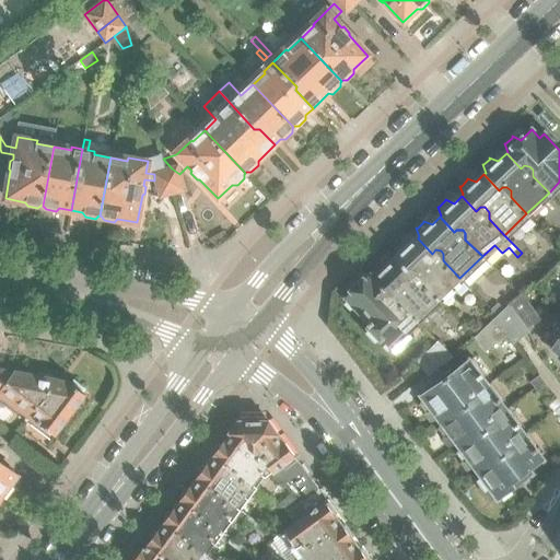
[(459,278),(443,260),(443,254),(441,251),(435,249),(432,254),(418,238),(409,245),(400,242),(401,243),(395,249),(394,248),(397,258),(395,259),(409,275),(412,271),(416,271),(420,276),(420,280),(438,299),(451,286),(461,296),(469,288),(459,278)]
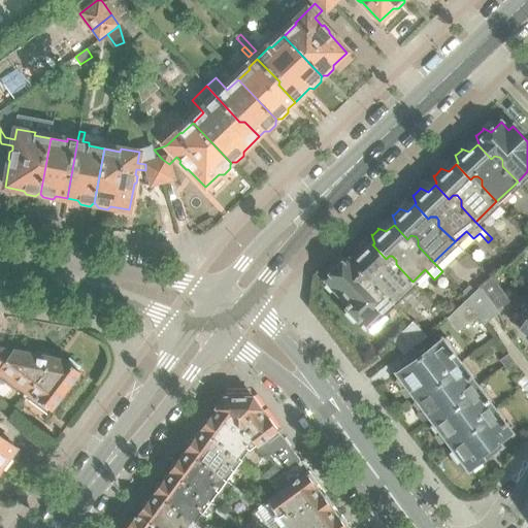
[(413,282),(396,264),(396,260),(392,256),(389,256),(386,259),(372,244),(365,252),(357,248),(357,250),(347,260),(365,278),(367,275),(392,301),(392,300),(413,282)]
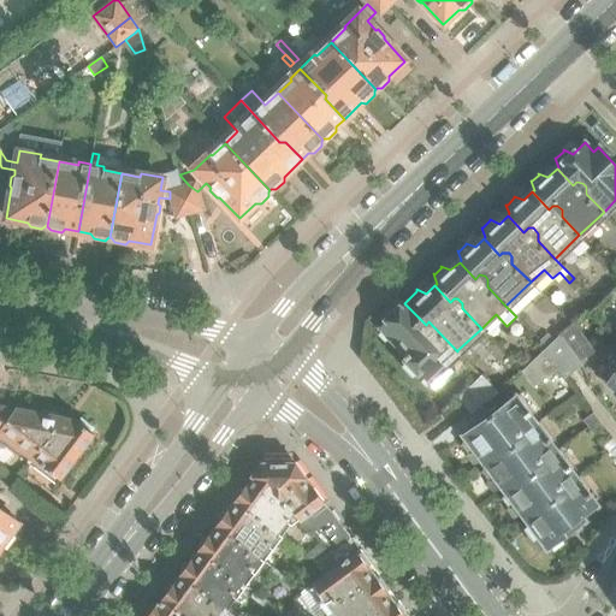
[(457,351),(428,321),(426,325),(404,303),(396,311),(388,307),(379,315),(383,324),(379,326),(381,329),(381,331),(389,338),(390,338),(406,354),(403,356),(406,359),(404,362),(415,373),(419,372),(434,390),(450,375),(445,369),(461,354),(457,350),(457,351)]
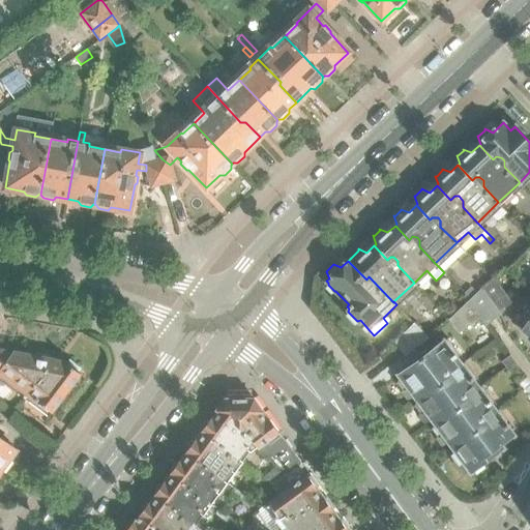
[(511,302),(495,281),(493,278),(482,288),(499,312),(511,302)]
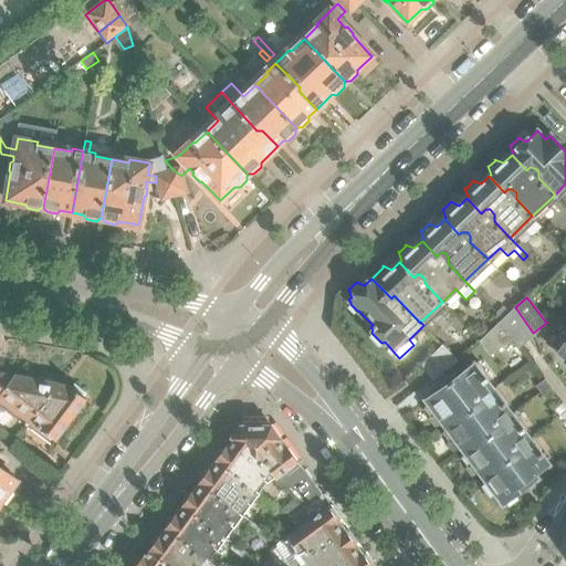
[(535,336),(533,333),(515,307),(500,323),(512,339),(519,348),(535,336)]
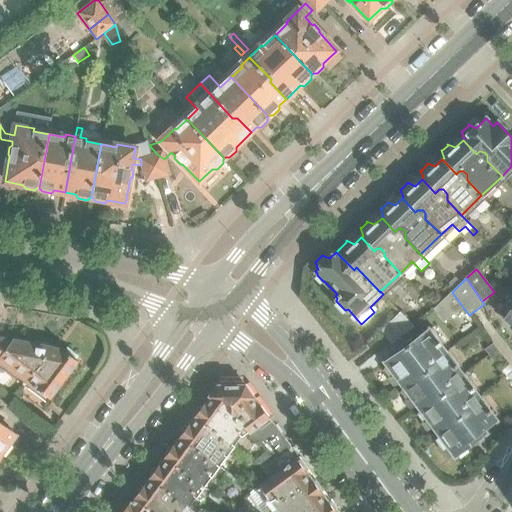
[(435,307),(444,299),(438,292),(429,301),(435,307)]
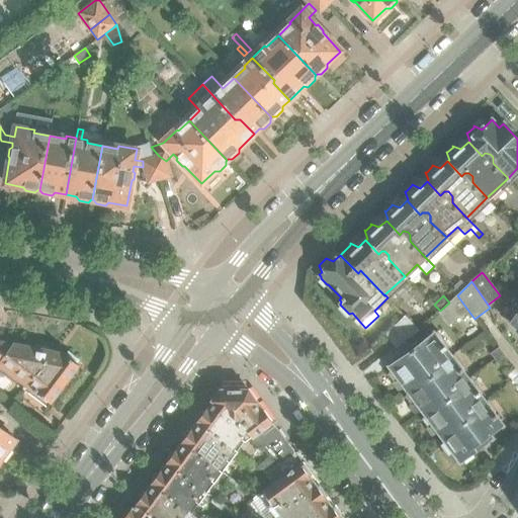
[(449,303),(440,311),(438,313),(448,327),(468,311),(457,295),(449,303)]
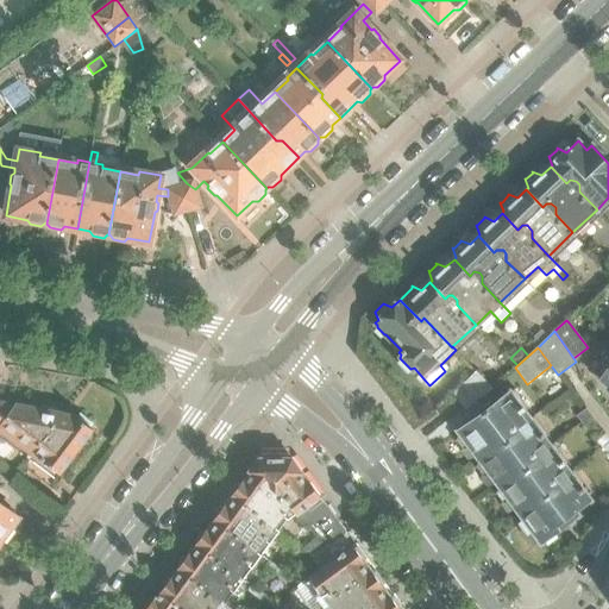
[(608,364),(607,363),(597,375),(608,384),(608,364)]
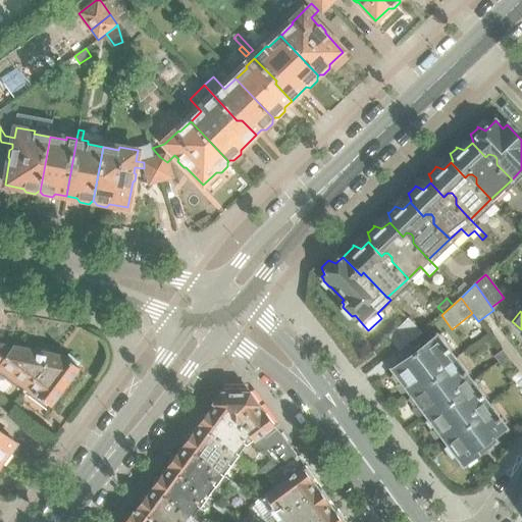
[(400,348),(421,330),(407,317),(387,335),(400,348)]
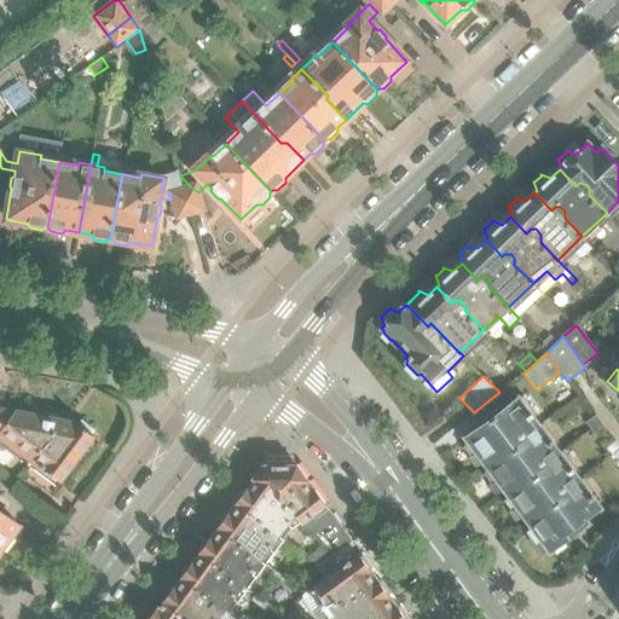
[(518,443),(539,426),(519,398),(467,437),(468,439),(463,447),(463,449),(464,449),(470,456),(470,457),(480,455),(487,464),(508,450),(512,451),(519,447),(518,443)]
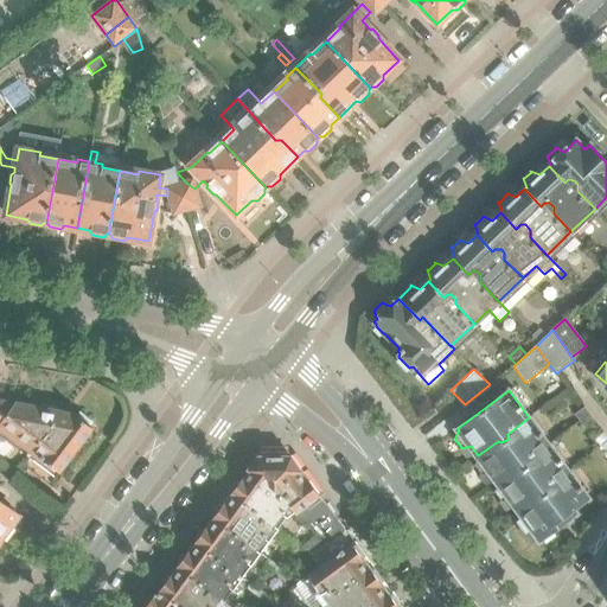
[(32,452),(63,413),(57,411),(58,408),(40,404),(40,408),(0,401),(0,441),(2,443),(7,442),(13,438),(32,452)]
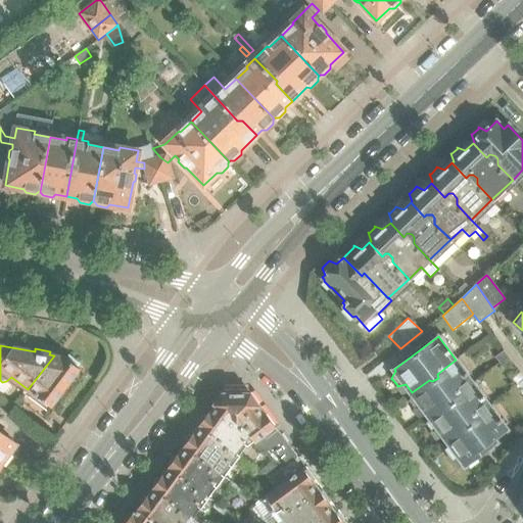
[(498,363),(508,357),(504,350),(494,358),(498,363)]
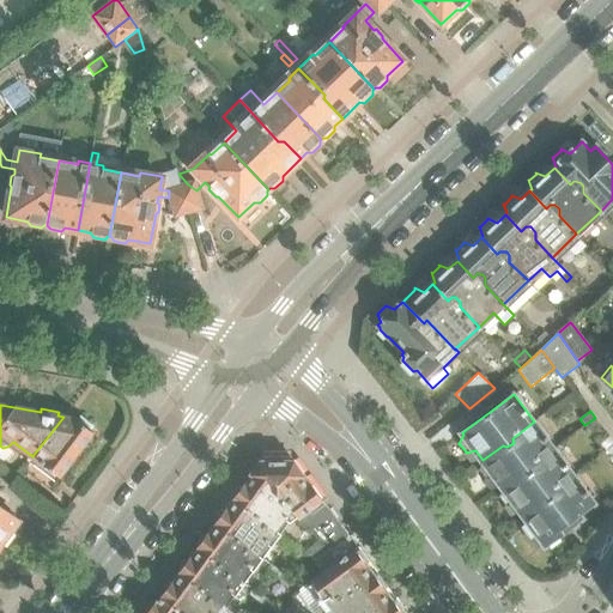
[(64,417),(32,456),(35,457),(24,472),(54,493),(64,479),(60,477),(93,431),(91,430),(92,426),(82,418),(79,422),(77,419),(64,417)]
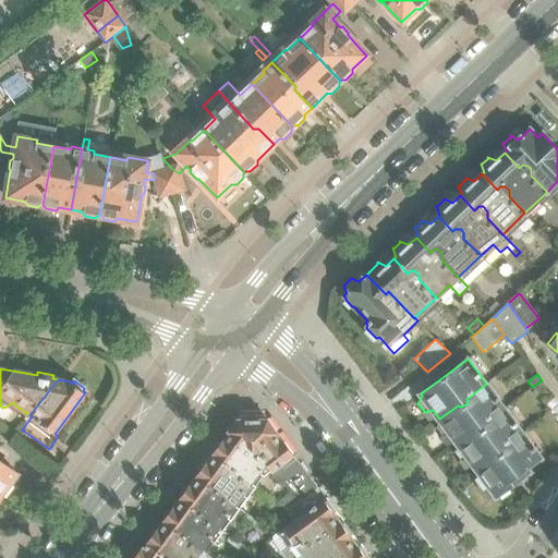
[(536,393),(546,387),(542,380),(532,387),(536,393)]
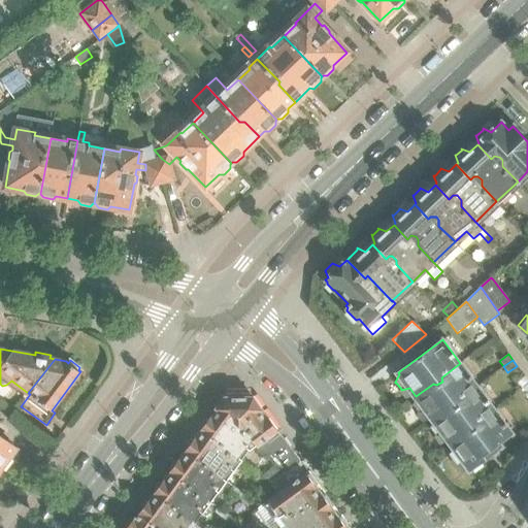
[(463,397),(477,387),(460,363),(441,377),(442,382),(436,385),(433,384),(416,396),(417,398),(413,405),(414,405),(419,411),(418,413),(419,414),(427,411),(433,420),(450,407),(456,411),(460,407),(460,399),(463,397)]
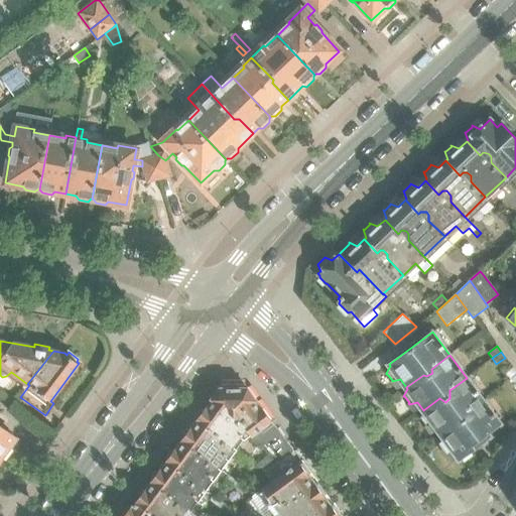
[(467,412),(484,400),(467,378),(453,388),(449,390),(449,398),(445,402),(439,398),(423,410),(424,411),(419,418),(420,419),(421,419),(425,425),(425,426),(433,424),(439,432),(456,420),(462,423),(467,420),(467,412)]
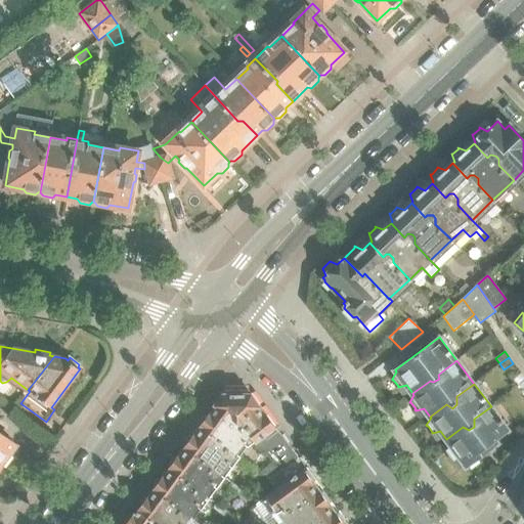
[(222,394),(214,405),(249,431),(254,440),(255,439),(257,441),(255,443),(268,454),(275,461),(276,462),(263,472),(270,477),(284,469),(287,467),(297,460),(297,455),(291,448),(281,435),(278,431),(251,394),(249,391),(224,391),(224,392),(222,394)]
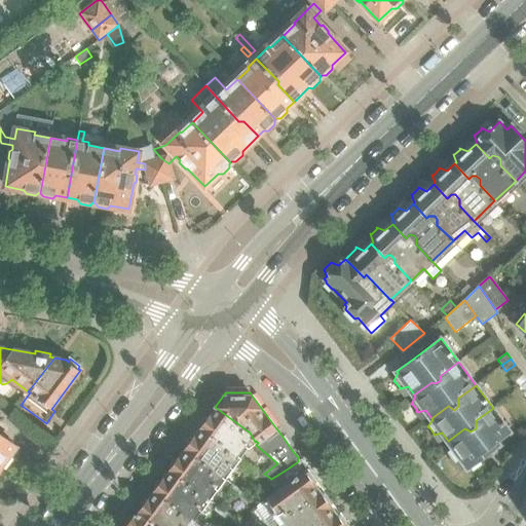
[(201,426),(199,428),(239,458),(250,446),(255,442),(250,433),(215,407),(208,417),(201,419),(201,426)]
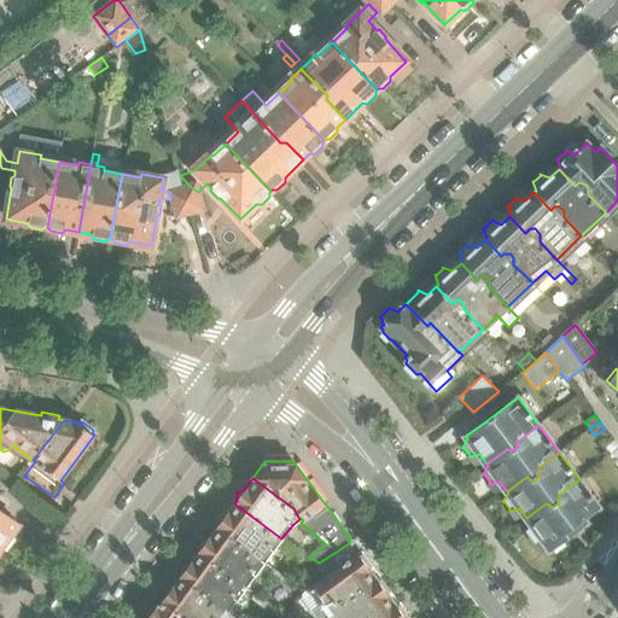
[(584,518),(599,506),(579,479),(559,494),(559,503),(553,507),(546,503),(526,518),(528,520),(523,529),(524,529),(530,537),(529,538),(530,538),(540,536),(549,549),(551,548),(557,552),(565,547),(563,540),(587,522),(584,518)]
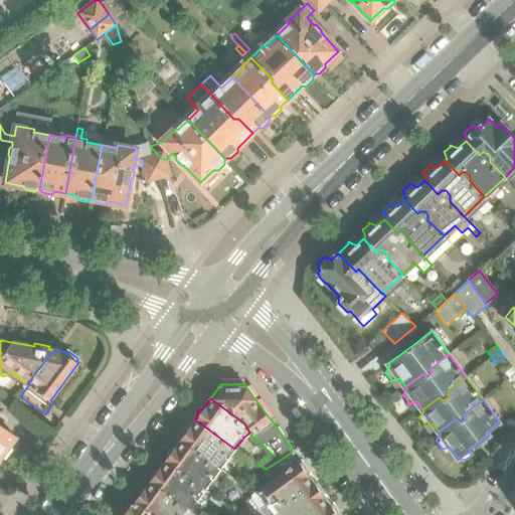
[(182,438),(180,440),(220,469),(234,449),(195,419),(188,428),(182,432),(182,438)]
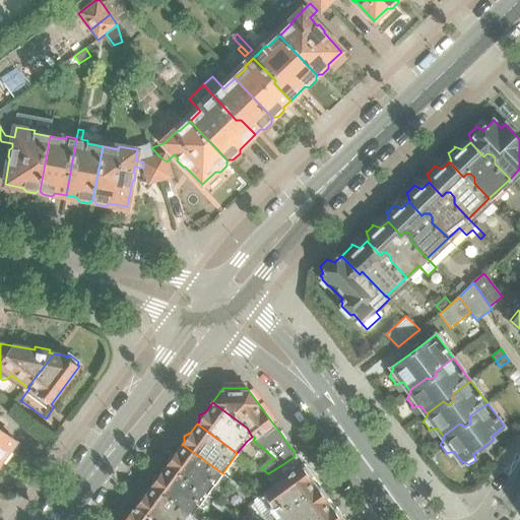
[(0,462),(1,463),(2,461),(5,463),(12,453),(10,451),(16,442),(0,430),(0,462)]
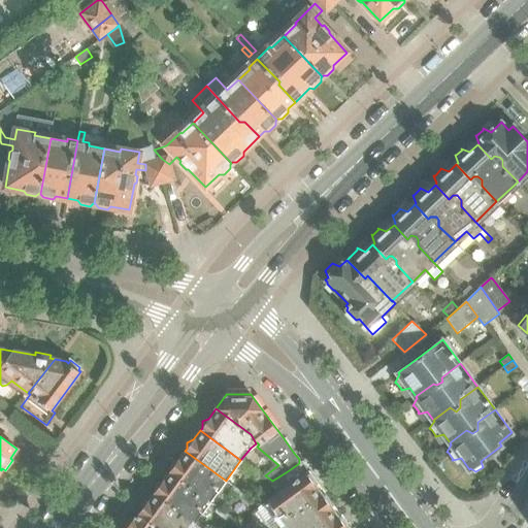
[(170,470),(169,471),(210,502),(226,481),(185,451),(177,461),(171,463),(170,470)]
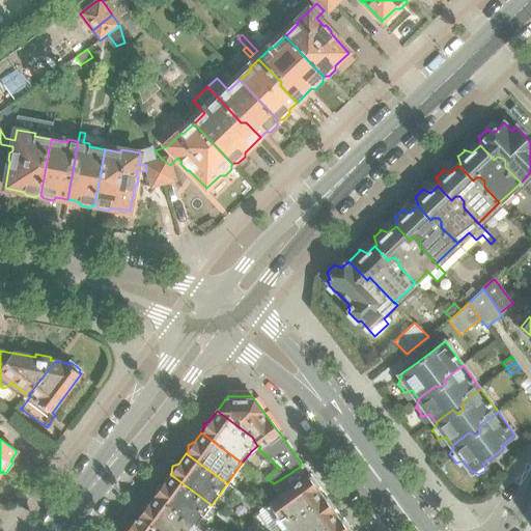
[(274,483),(273,485),(279,495),(280,496),(310,473),(303,464),(301,466),(290,473),(287,475),(274,483)]
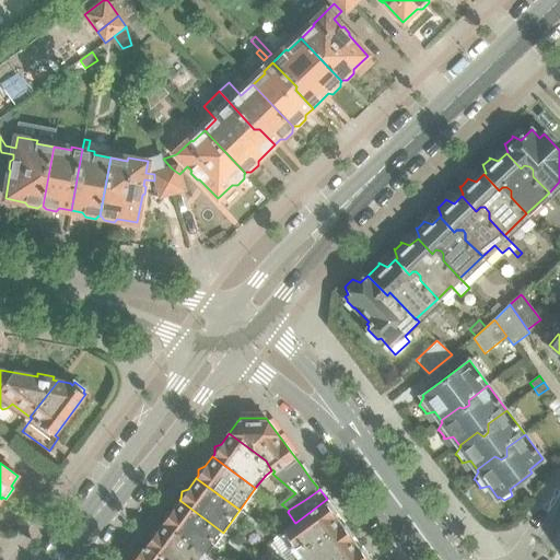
[(275,502),(264,493),(259,498),(271,508),(275,502)]
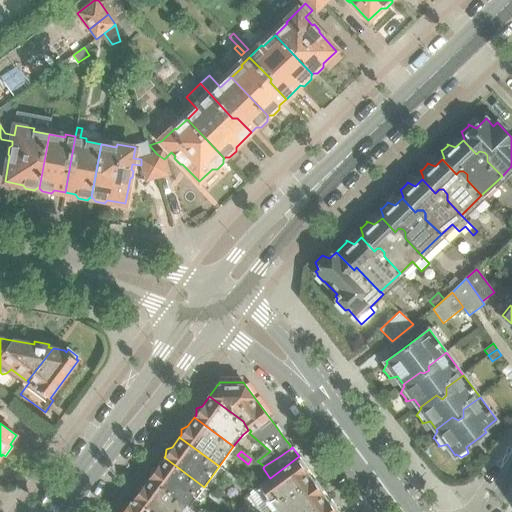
[(264,501),(250,511),(268,511),(315,478),(299,456),(270,478),(269,477),(254,487),(255,489),(264,501)]
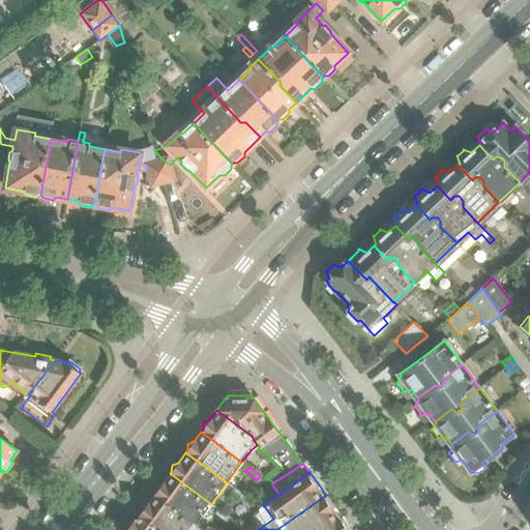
[(155,493),(154,495),(196,525),(211,504),(170,473),(163,483),(156,487),(155,493)]
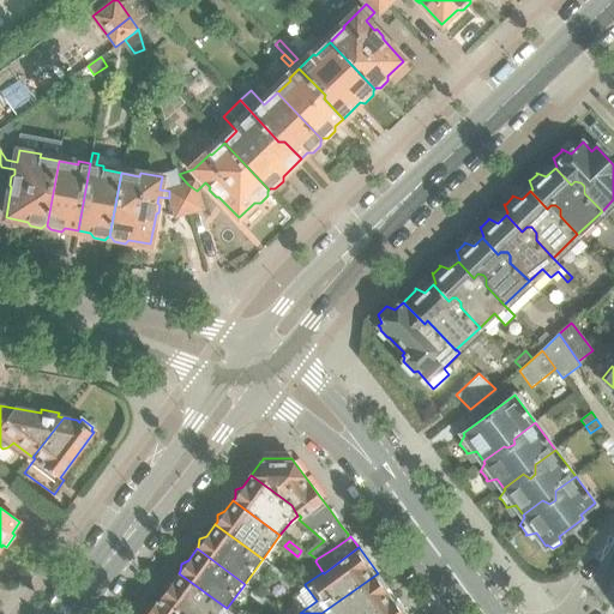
[(283,575),(271,565),(268,570),(280,579),(283,575)]
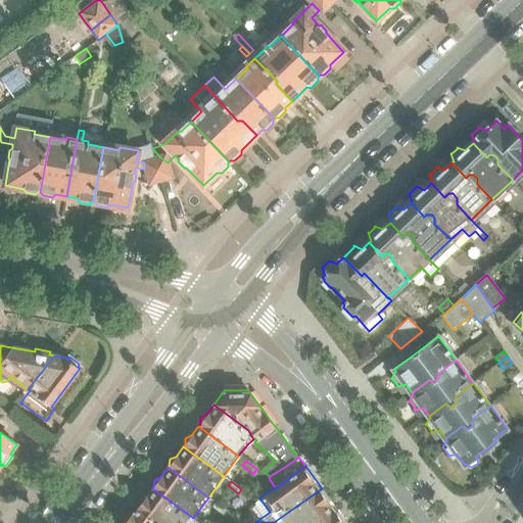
[(194,519),(152,488),(145,497),(139,501),(138,507),(136,510),(137,510),(154,522),(198,522),(194,519)]
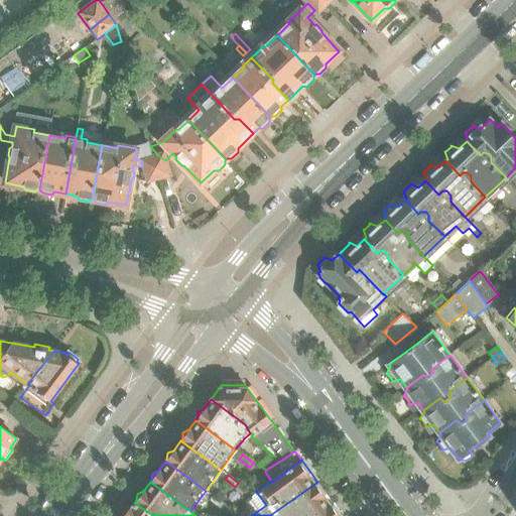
[(317,482),(270,515),(315,515),(334,503),(317,482)]
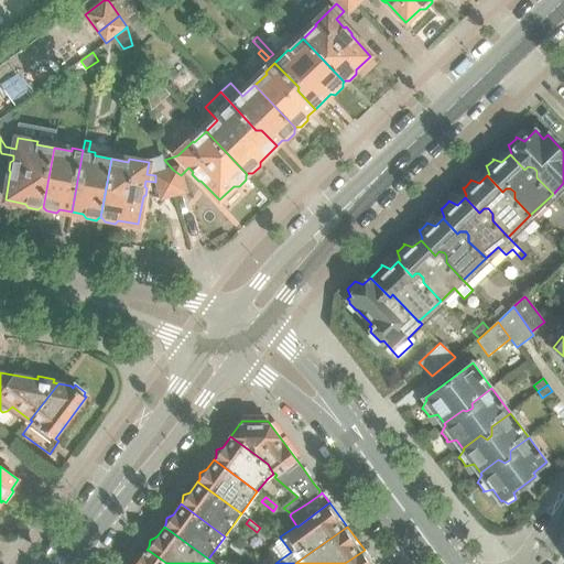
[(245,550),(232,542),(229,546),(240,555),(245,550)]
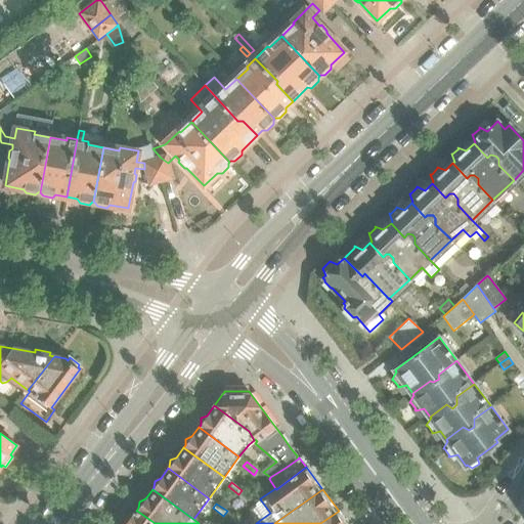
[(155,523),(137,511),(135,513),(134,513),(133,514),(129,515),(126,520),(126,523),(125,523),(155,523)]
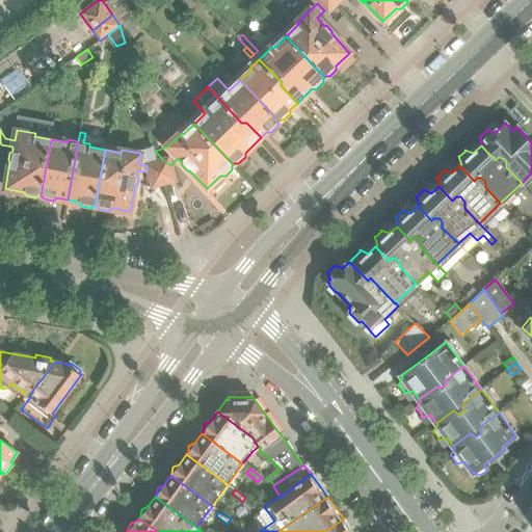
[(352,531),(344,519),(325,531),(352,531)]
